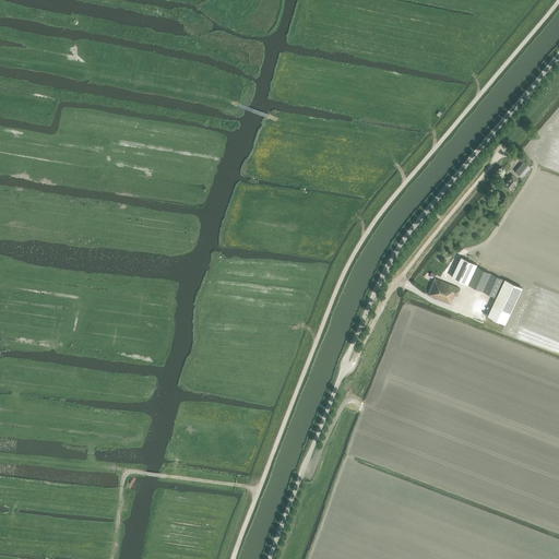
[(524,162),(515,173),(522,178),(531,167),(524,162)]
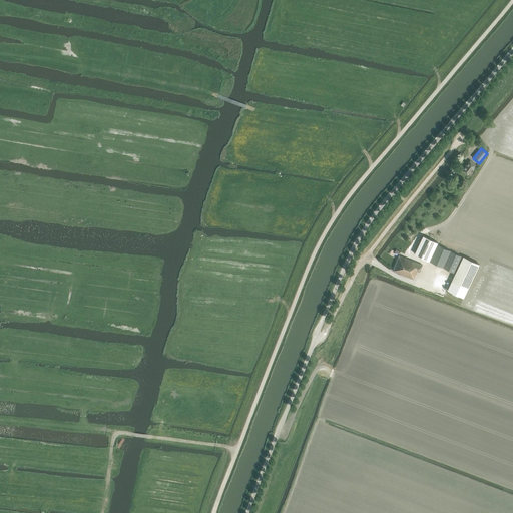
[(476,165),(470,161),(462,171),(468,175),(472,169),(473,169),(474,169),(475,168),(475,167),(474,166),(476,165)]
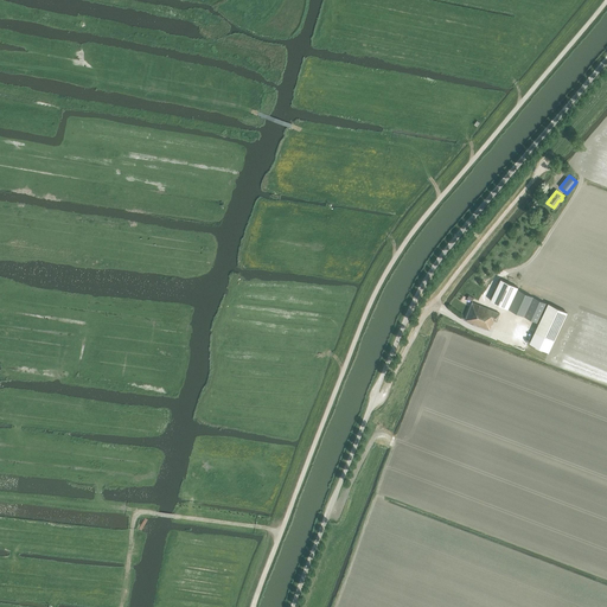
[(537,323),(547,304),(517,289),(518,288),(500,279),(490,301),(537,323)]
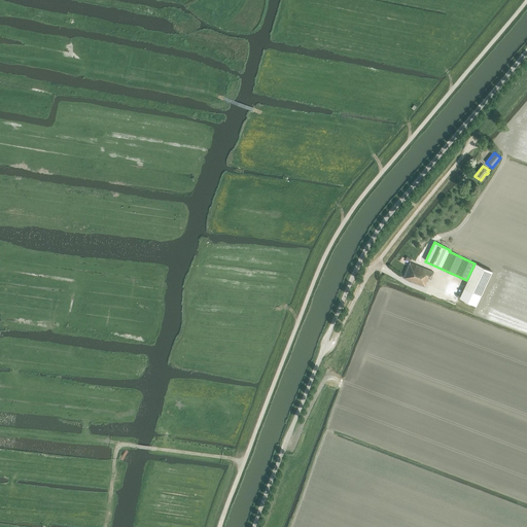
[(410,262),(403,278),(425,286),(426,282),(427,282),(429,278),(431,279),(434,272),(410,262)]
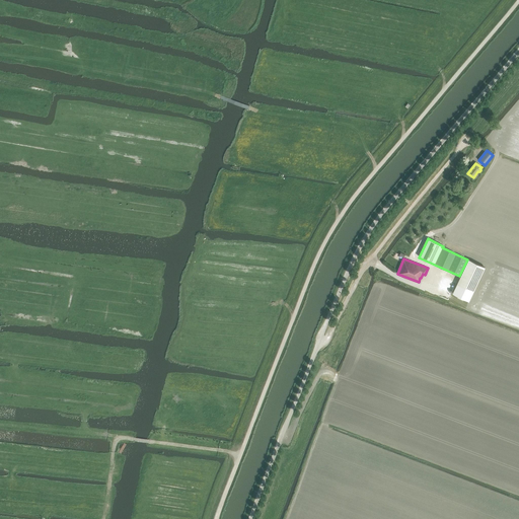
[(469,260),(453,293),(469,301),(486,267),(469,260)]
